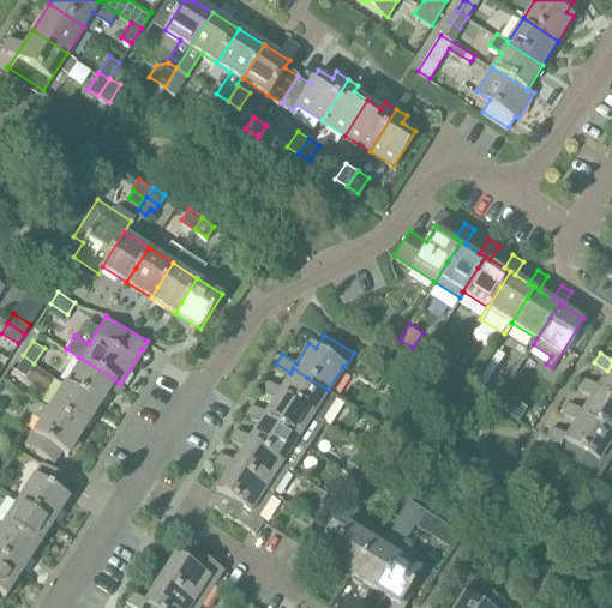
[(27,374),(34,363),(23,355),(16,367),(27,374)]
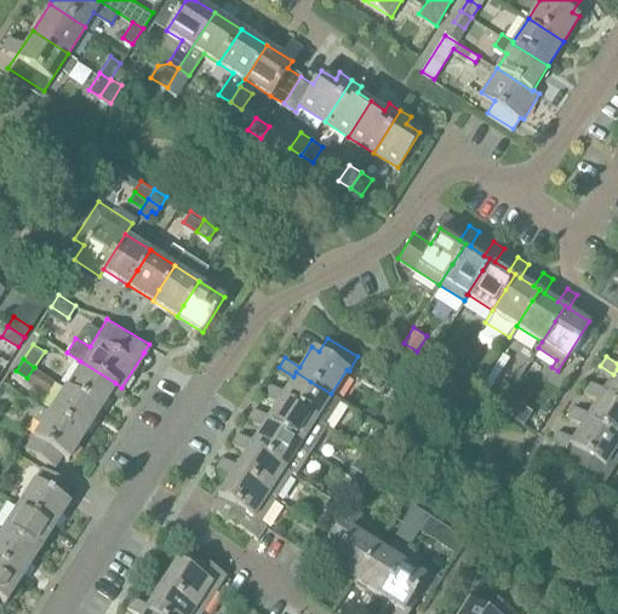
[(99,407),(115,383),(80,361),(64,385),(99,407)]
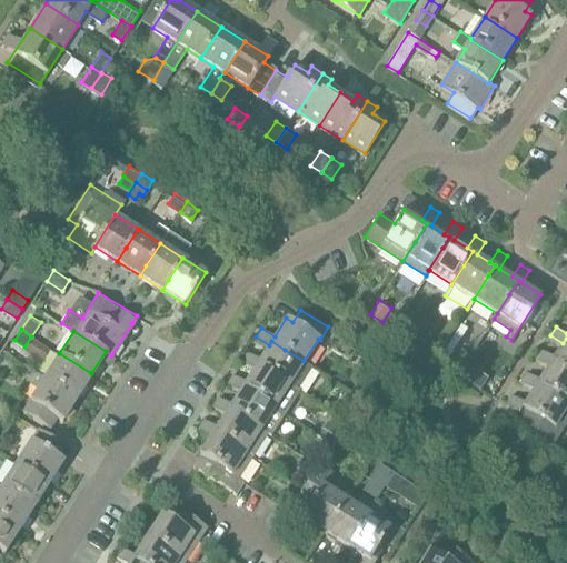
[(423,333),(417,343),(438,355),(444,345),(423,333)]
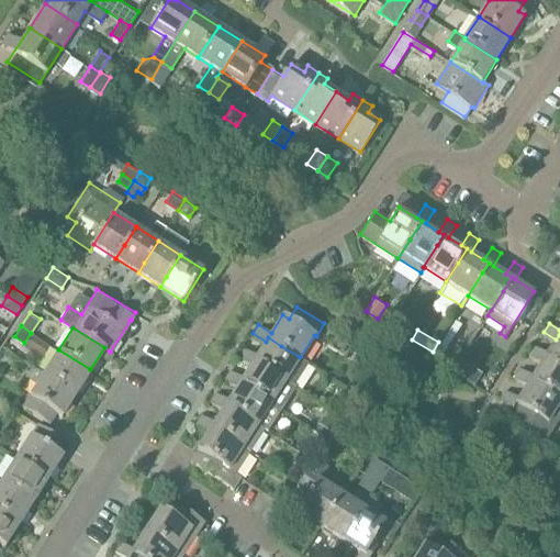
[(559,335),(556,340),(547,353),(535,345),(529,354),(541,361),(545,357),(559,367),(559,335)]
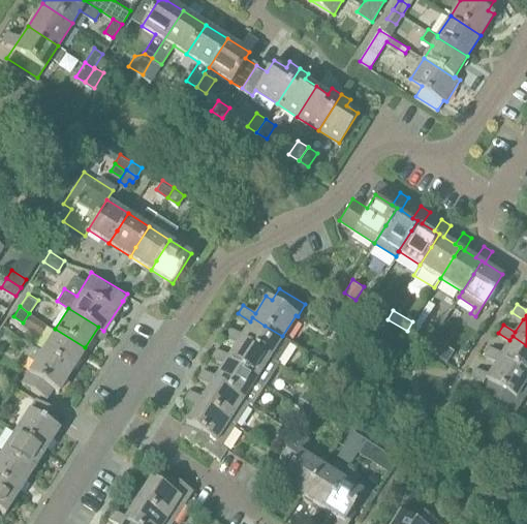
[(290,342),(282,336),(265,326),(252,317),(250,321),(242,333),(230,326),(224,335),(237,342),(239,338),(248,344),(269,358),(277,363),(290,342)]
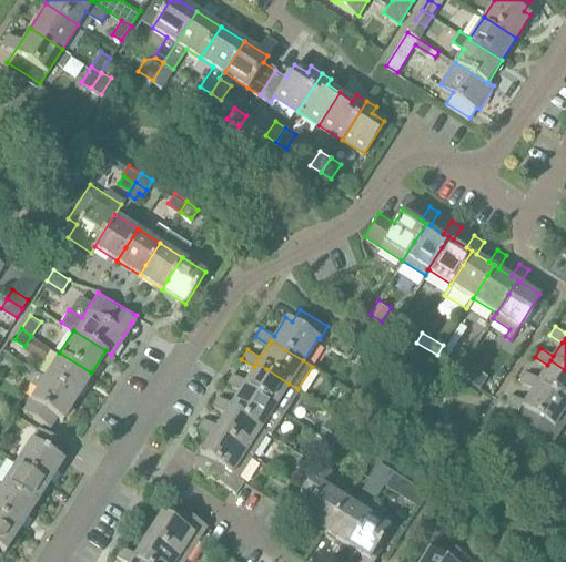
[(365,350),(360,359),(376,370),(383,361),(365,350)]
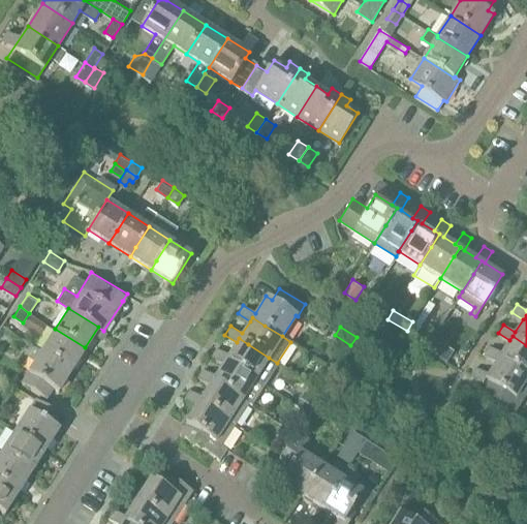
[(71,369),(85,347),(55,329),(42,350),(71,369)]
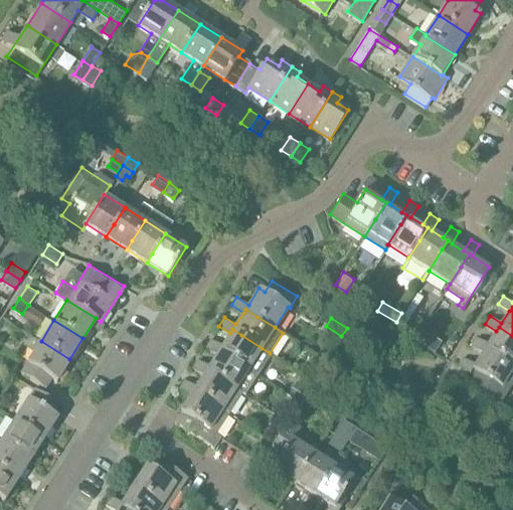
[(512,336),(499,327),(496,331),(488,343),(477,336),(471,344),(482,352),(486,347),(512,365),(512,336)]
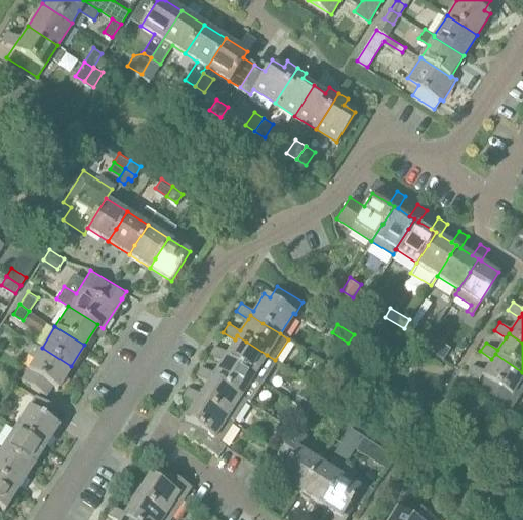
[(425,345),(425,346),(431,350),(435,352),(436,350),(442,341),(432,334),(425,345)]
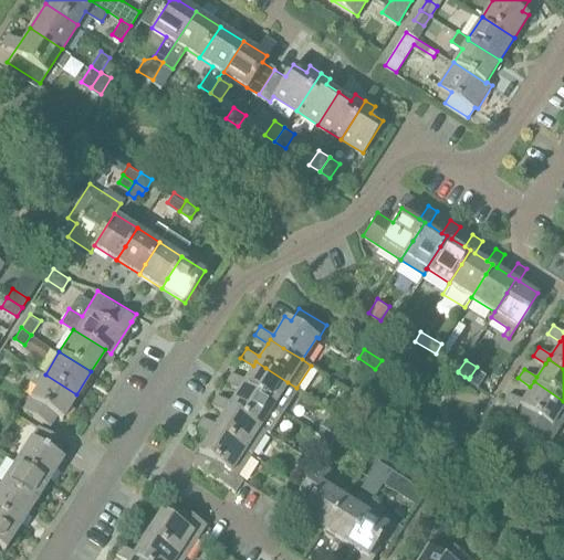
[(273,404),(288,382),(265,368),(256,361),(253,366),(244,379),(231,371),(226,380),(239,388),(241,384),(251,390),(273,404)]
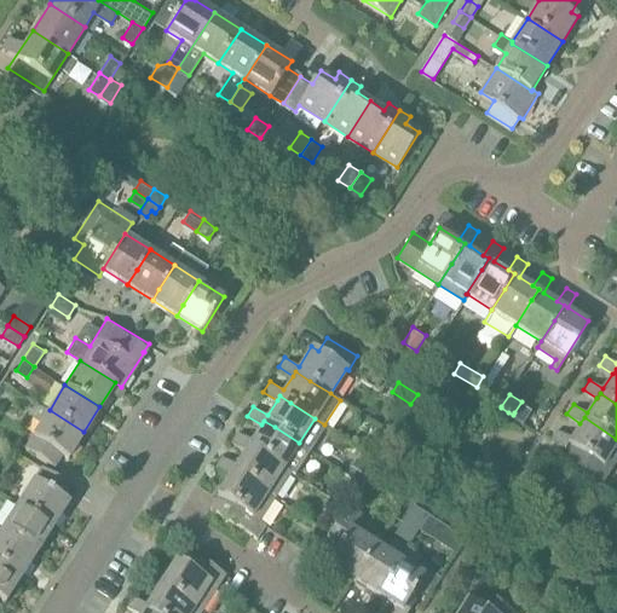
[(84,432),(50,410),(36,402),(30,412),(42,420),(27,445),(56,464),(63,454),(68,457),(84,432)]
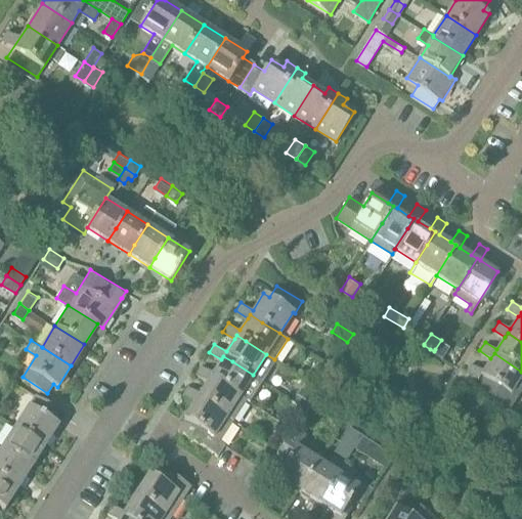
[(521,372),(494,353),(490,358),(483,370),(472,362),(466,372),(478,379),(481,375),(486,378),(483,383),(512,401),(521,385),(521,372)]
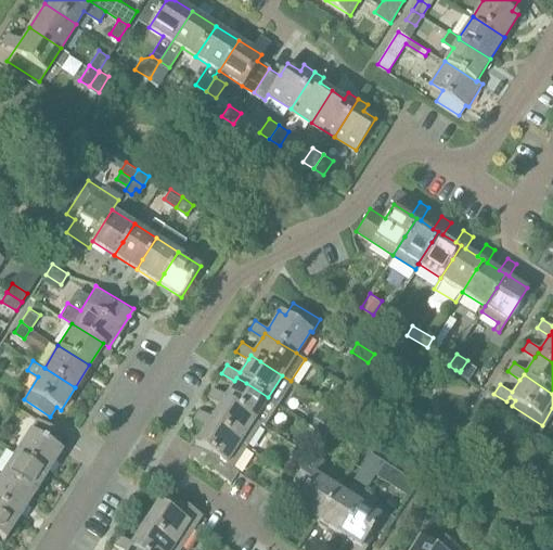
[(255,419),(268,397),(246,383),(236,378),(234,381),(226,394),(213,385),(207,395),(220,404),(223,399),(232,405),(255,419)]
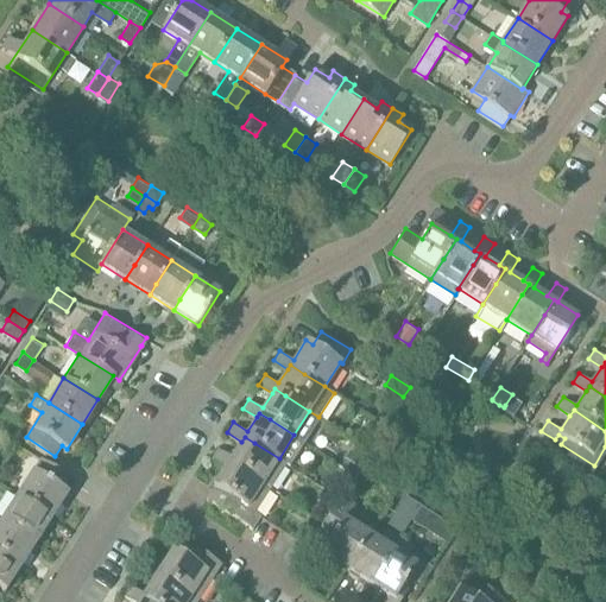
[(372,447),(378,438),(366,429),(364,432),(359,429),(354,435),(372,447)]
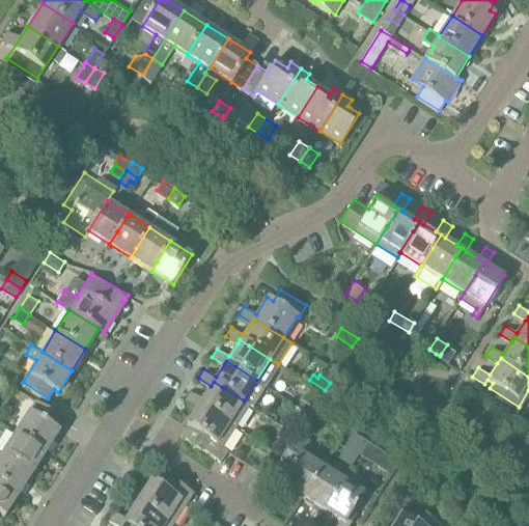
[(249,404),(244,400),(222,387),(214,382),(211,386),(203,398),(191,390),(185,399),(197,408),(200,403),(213,411),(218,414),(235,424),(249,404)]
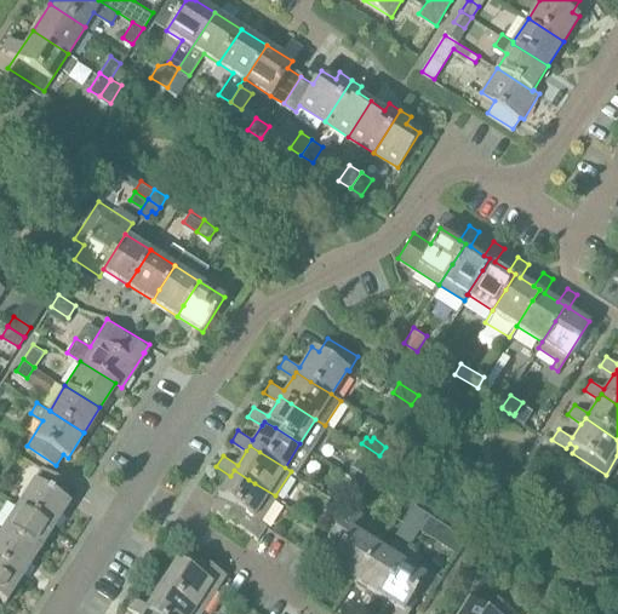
[(73,487),(40,466),(16,504),(53,527),(69,501),(64,499),(73,487)]
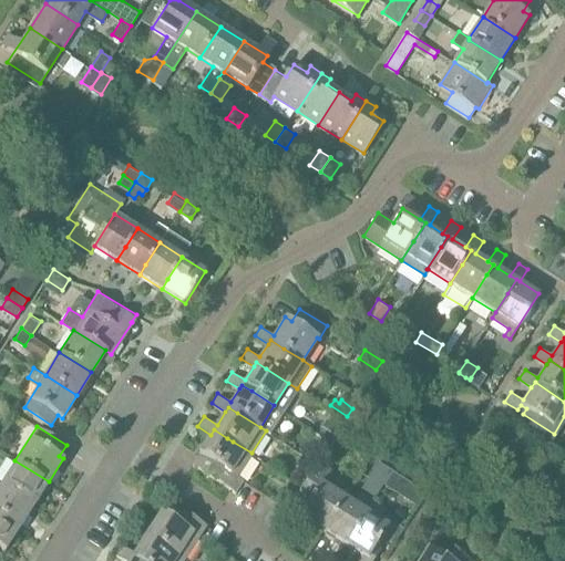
[(211,435),(193,463),(237,491),(244,480),(237,476),(252,453),(233,442),(227,438),(214,429),(211,435)]
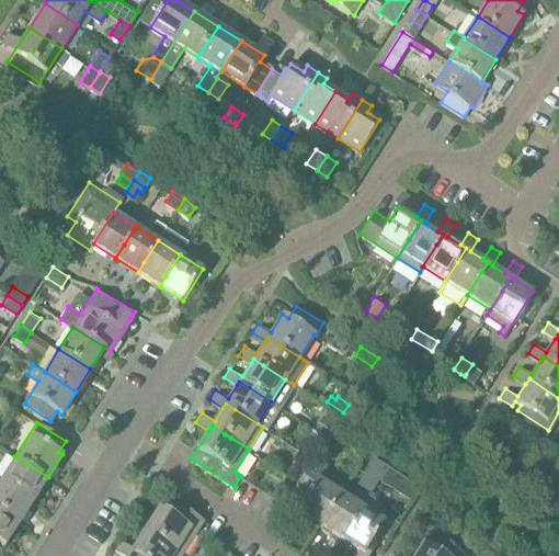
[(308,441),(303,450),(314,457),(316,454),(319,449),(308,441)]
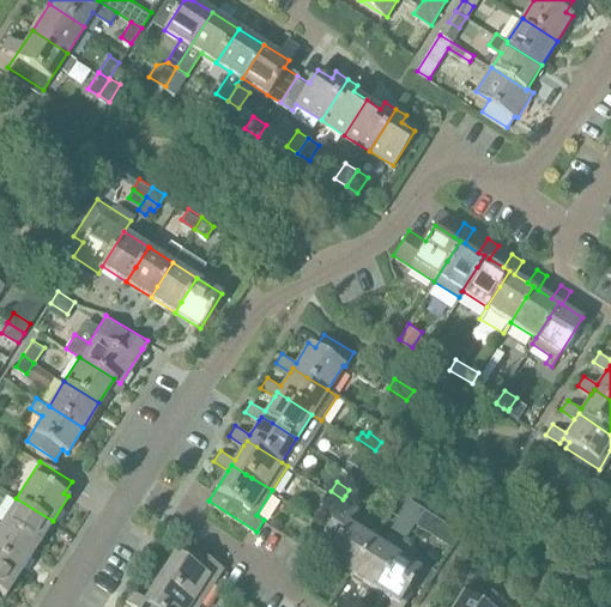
[(349,571),(371,536),(349,522),(360,505),(345,496),(343,499),(320,535),(332,542),(324,556),(349,571)]
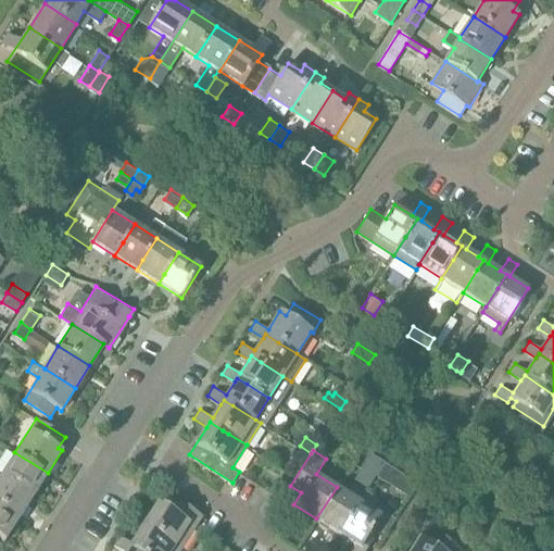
[(34,496),(48,473),(14,452),(1,475),(34,496)]
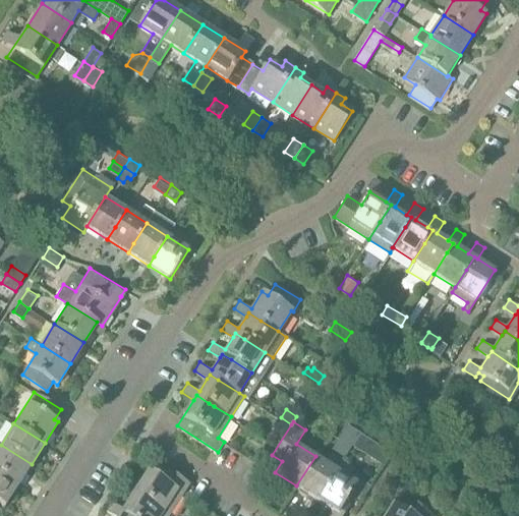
[(355,439),(360,430),(350,423),(344,433),(355,439)]
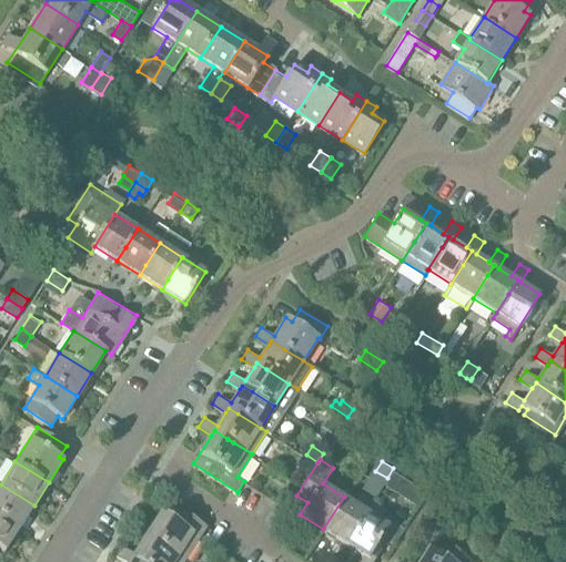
[(0,514),(20,528),(34,506),(1,484),(0,486),(0,514)]
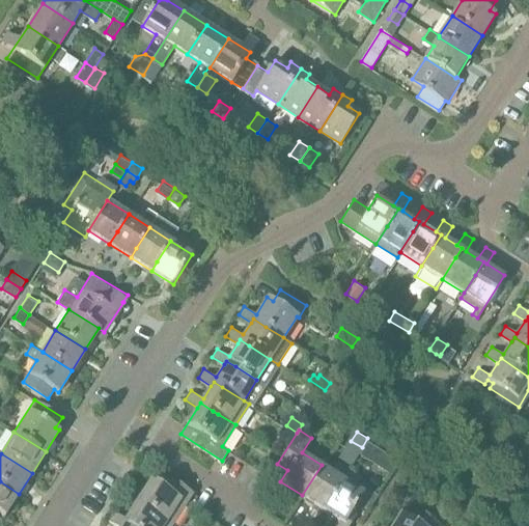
[(333,472),(322,465),(302,495),(323,508),(342,478),(349,468),(339,463),(333,472)]
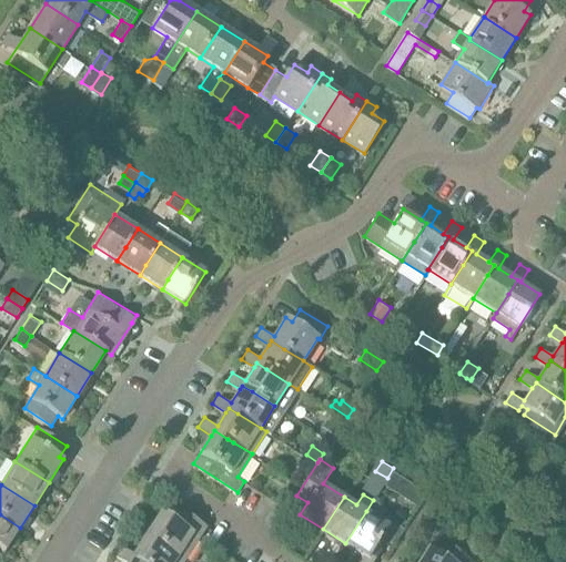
[(373,500),(366,511),(345,543),(364,555),(360,561),(374,561),(377,558),(372,554),(390,527),(381,520),(387,509),(373,500)]
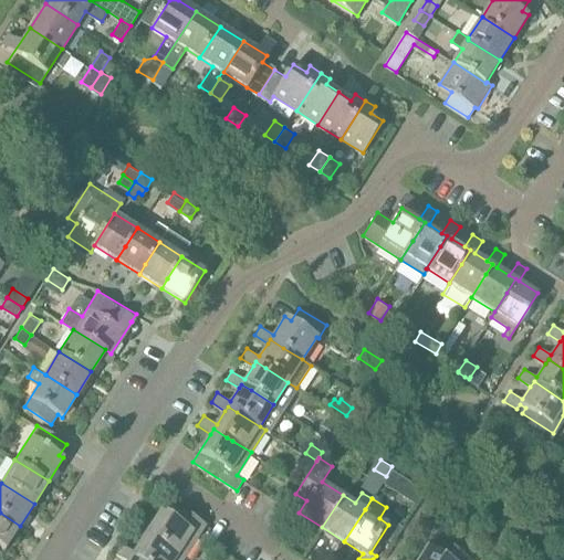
[(175,551),(184,558),(206,524),(181,508),(174,519),(160,511),(146,534),(159,542),(167,547),(175,551)]
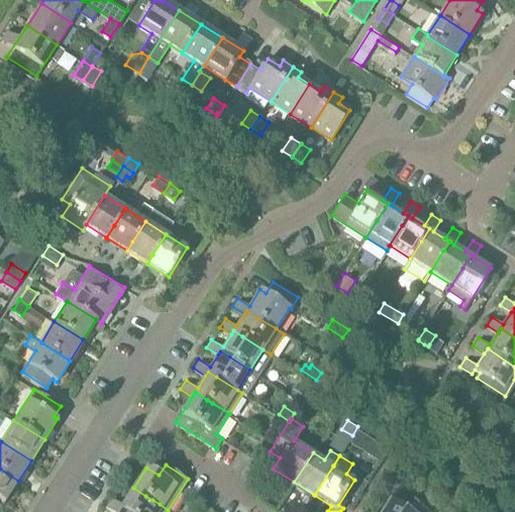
[(5,502),(18,481),(0,469),(0,499),(5,502)]
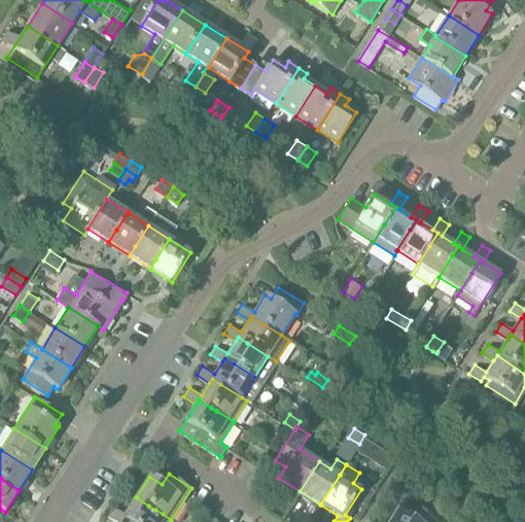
[(136,497),(126,514),(114,506),(108,516),(117,521),(119,521),(121,520),(123,518),(128,521),(169,521),(171,520),(163,514),(155,510),(148,506),(136,497)]
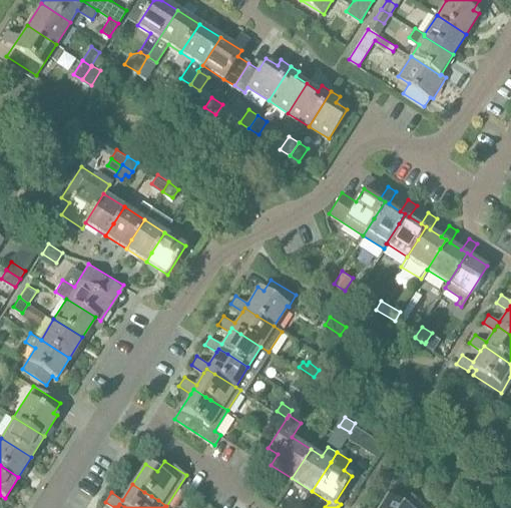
[(388,495),(379,507),(374,507),(366,503),(362,507),(429,507),(410,495),(404,505),(388,495)]
